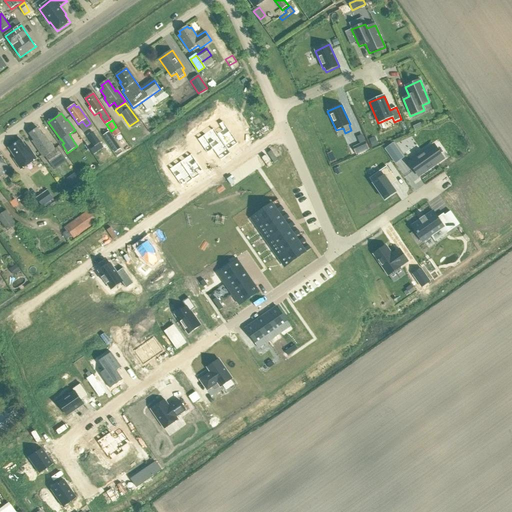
[(223,130),(217,134),(229,150),(238,144),(223,121),(219,124),(223,130)]
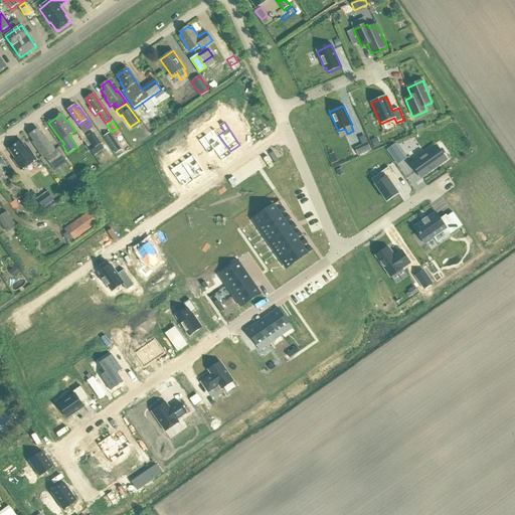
[(58,148),(55,150),(46,138),(45,139),(38,129),(30,135),(34,142),(33,143),(44,159),(45,158),(50,164),(63,155),(58,148)]
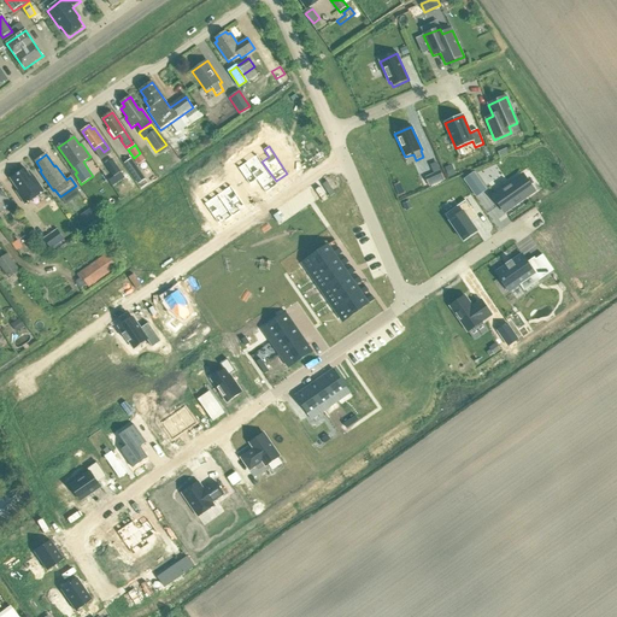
[(278,186),(276,181),(262,162),(258,156),(239,169),(250,186),(257,181),(266,194),(278,186)]
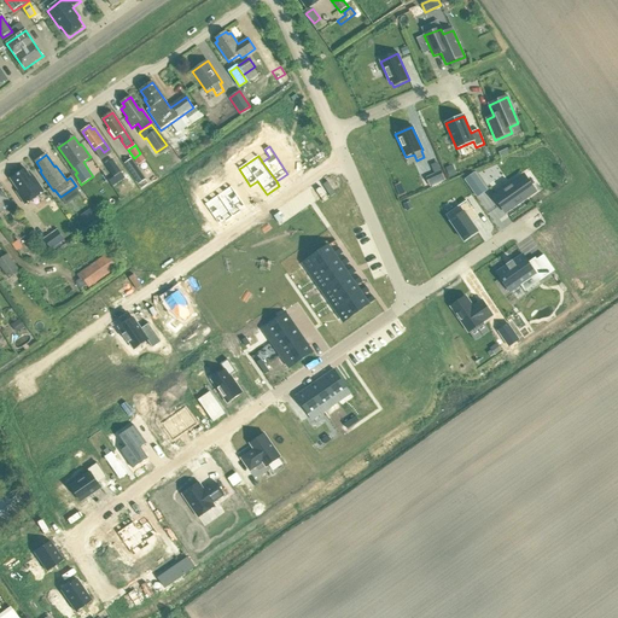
[(126,162),(139,184),(146,179),(132,158),(126,162)]
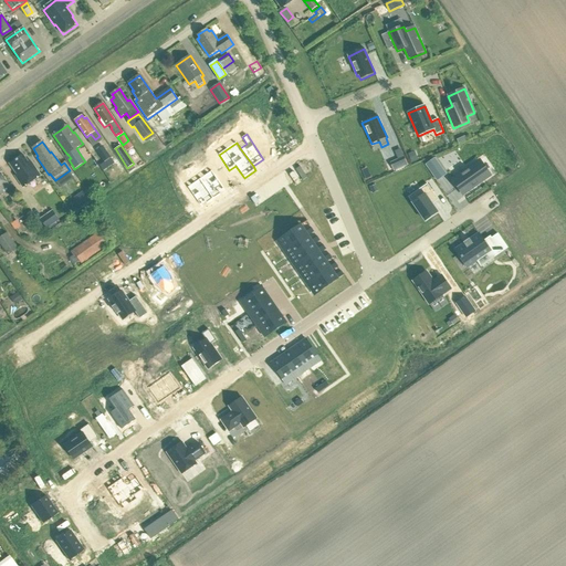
[(112,158),(104,147),(92,156),(104,173),(115,165),(111,158),(112,158)]
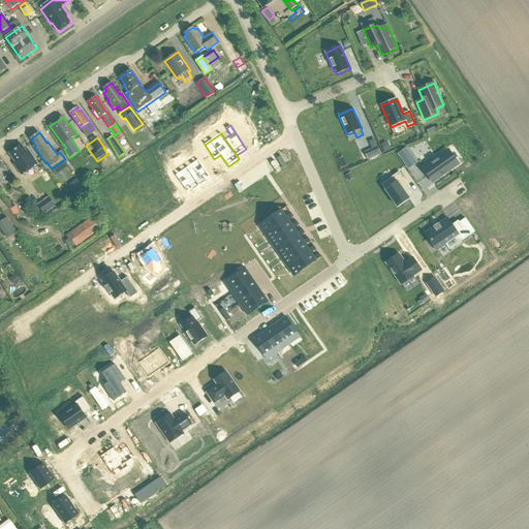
[(14,164),(22,175),(37,164),(28,151),(26,152),(22,145),(9,154),(17,163),(14,164)]
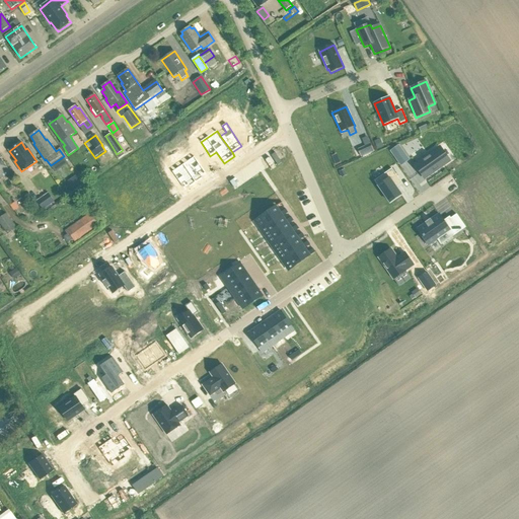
[(370,144),(358,150),(361,157),(374,151),(370,144)]
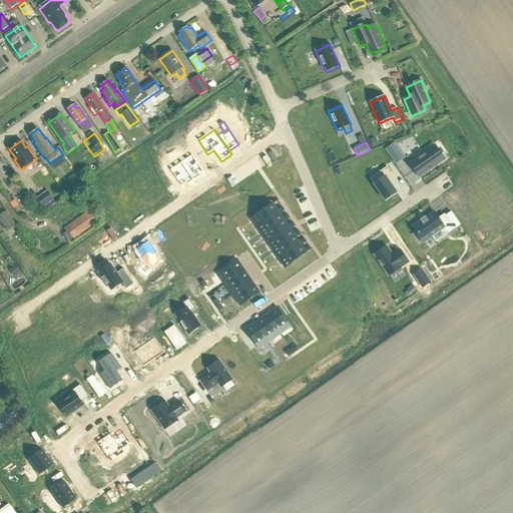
[(392,144),(386,149),(396,163),(403,159),(392,144)]
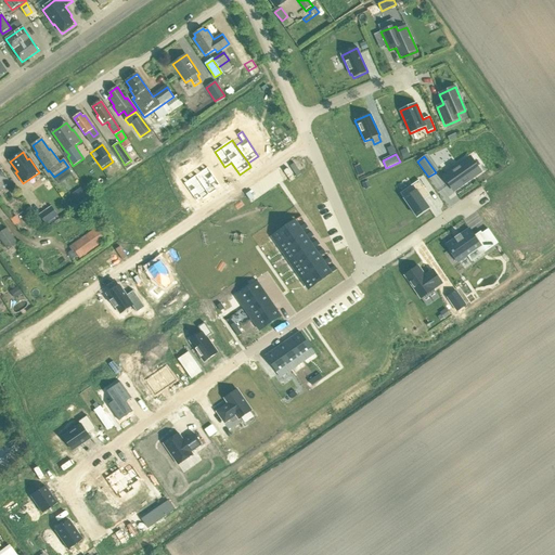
[(467,159),(443,176),(454,191),(477,175),(467,159)]
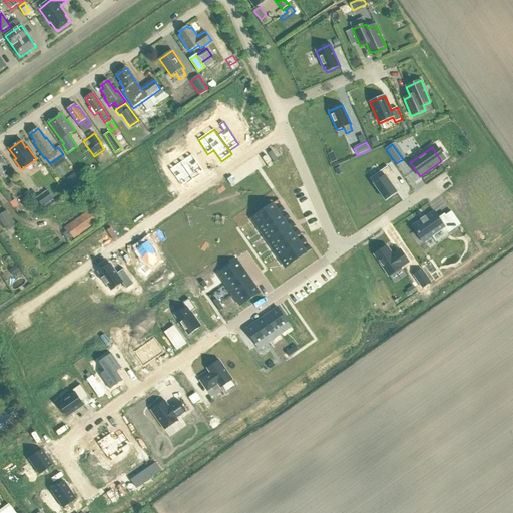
[(191,154),(181,162),(193,180),(199,175),(198,174),(203,171),(191,154)]
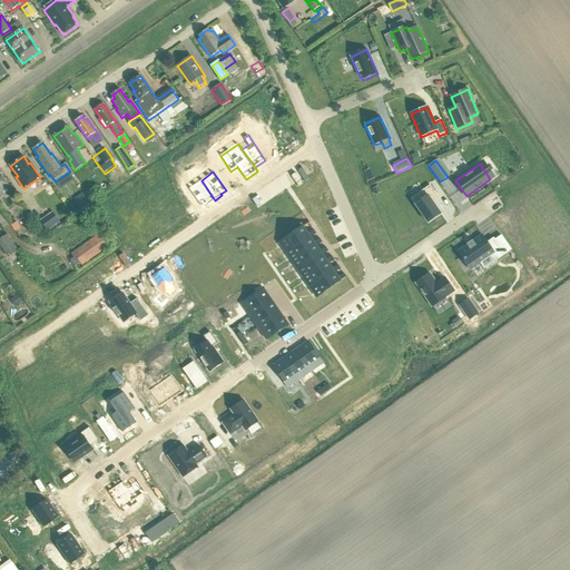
[(0,196),(8,190),(11,195),(16,192),(11,185),(9,186),(0,173),(0,196)]
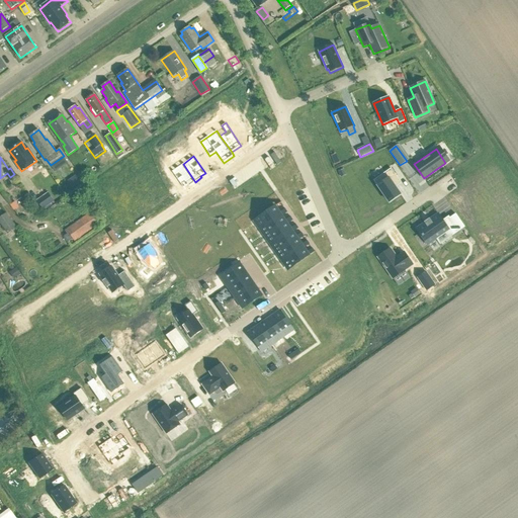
[(195,182),(183,164),(172,171),(183,188),(187,185),(188,186),(195,182)]
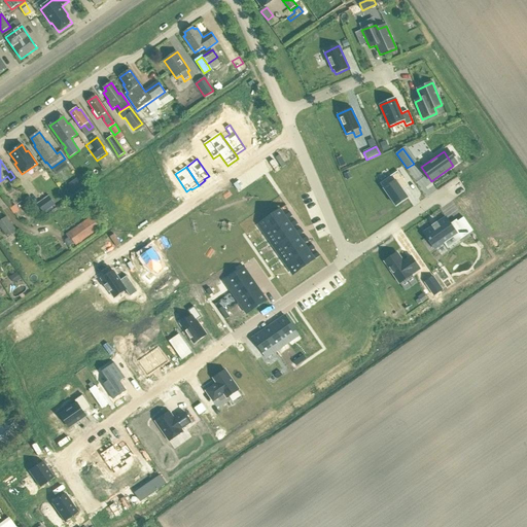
[(397,172),(381,183),(396,206),(408,198),(399,187),(406,183),(397,172)]
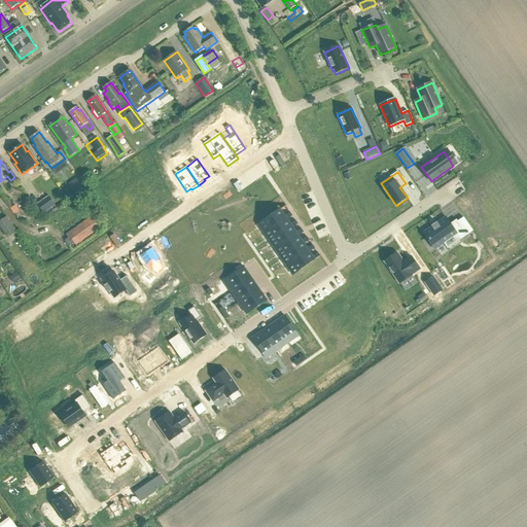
[(81,185),(77,180),(71,184),(75,189),(81,185)]
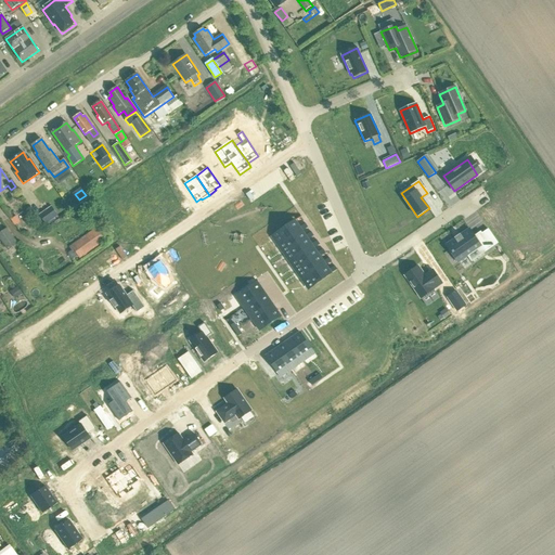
[(63,196),(68,204),(74,201),(68,193),(63,196)]
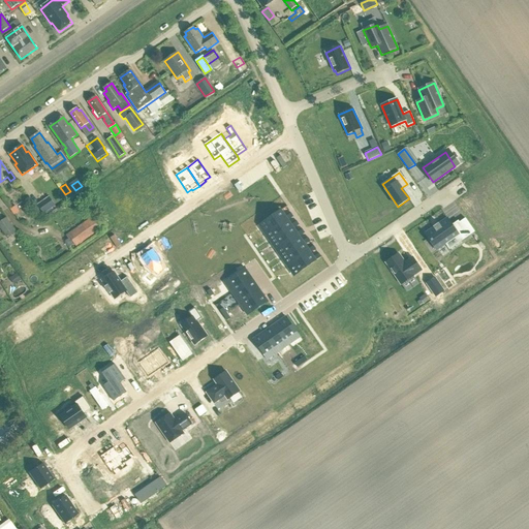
[(49,197),(37,205),(43,214),(55,206),(49,197)]
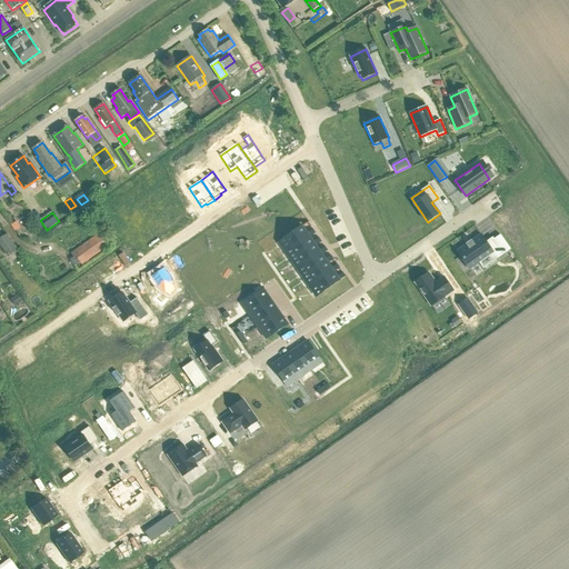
[(302,227),(279,242),(286,251),(308,236),(310,238),(316,233),(313,229),(307,233),(302,227)]
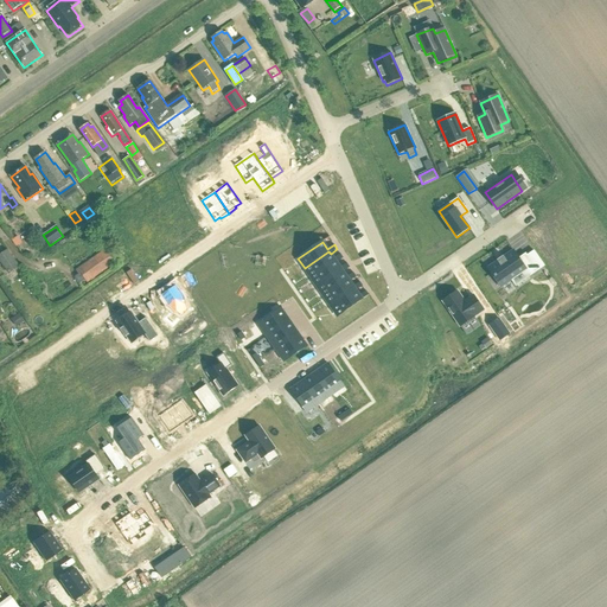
[(76,270),(85,283),(116,262),(107,249),(76,270)]
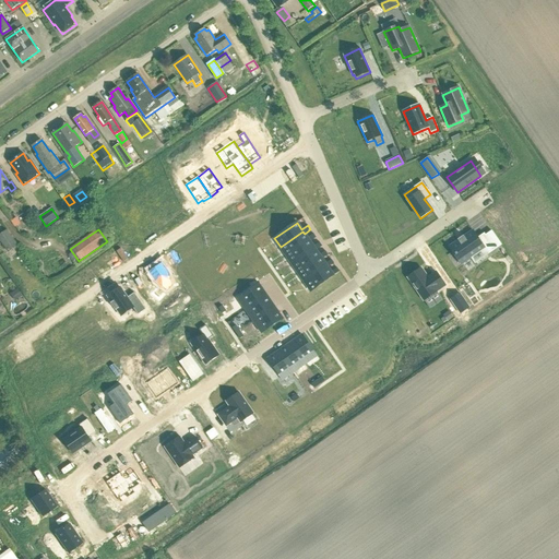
[(8,232),(0,236),(0,241),(9,254),(19,248),(8,232)]
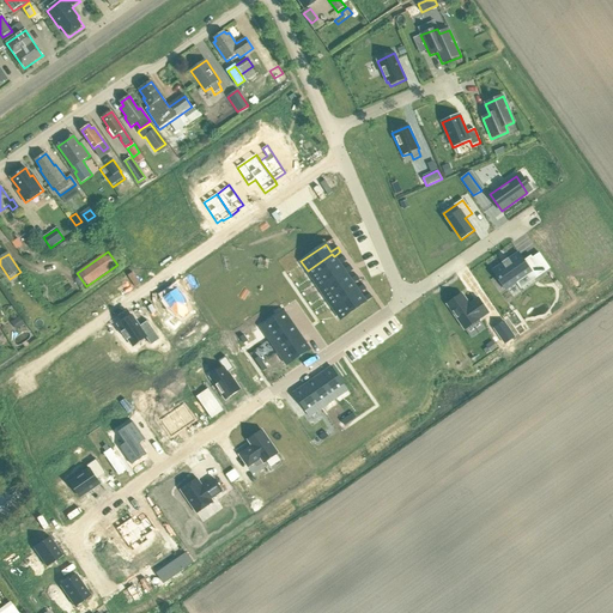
[(332,254),(308,271),(314,280),(339,263),(340,265),(347,261),(344,256),(338,261),(334,256),(332,254)]
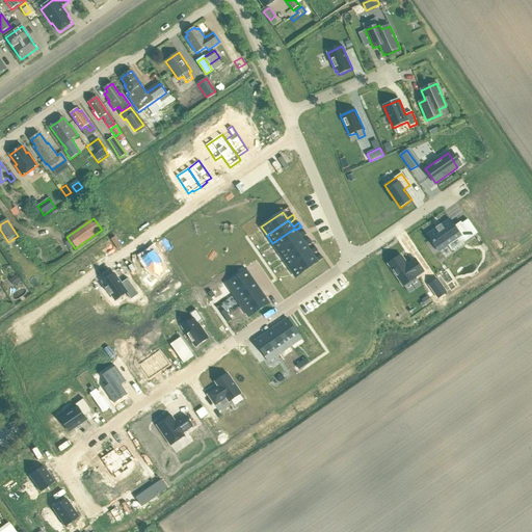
[(428,235),(439,251),(460,236),(464,242),(472,238),(460,222),(455,227),(450,220),(428,235)]
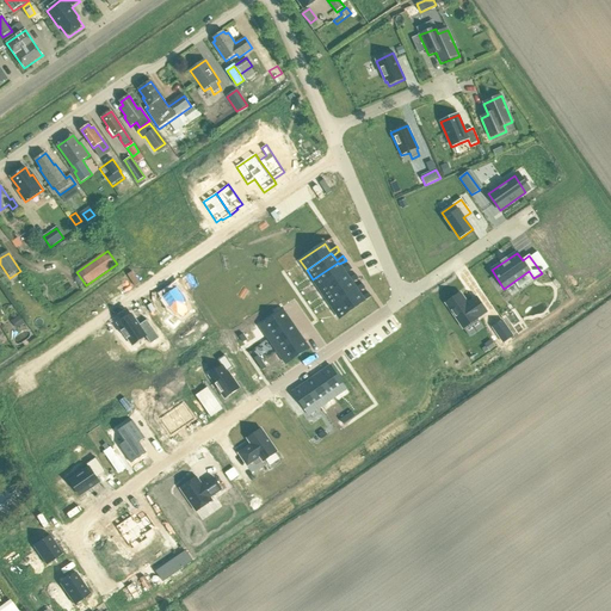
[(338,263),(313,279),(320,289),(344,272),(346,273),(352,270),(350,265),(343,270),(339,264),(338,263)]
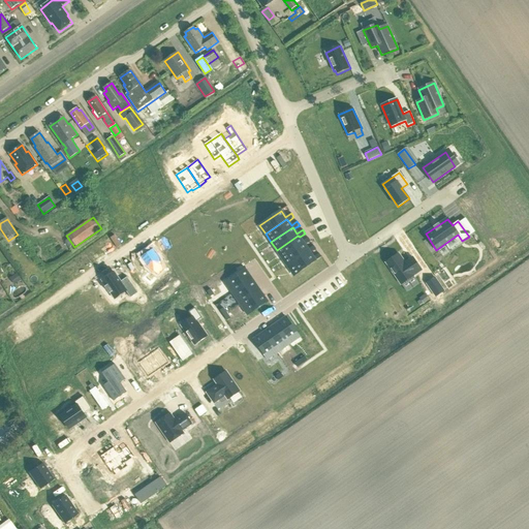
[(109,232),(76,250),(84,263),(116,246),(109,232)]
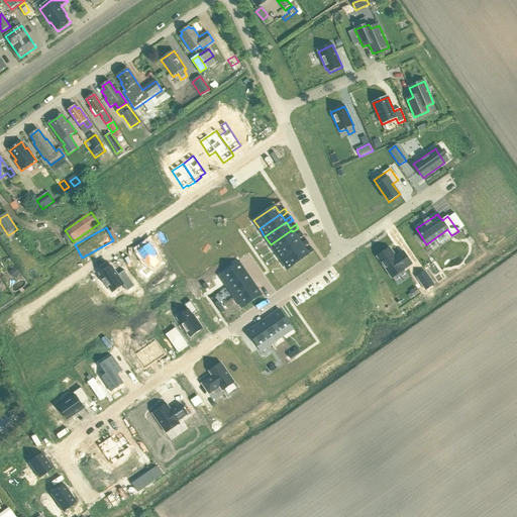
[(291,230),(271,244),(276,252),(297,237),(298,239),(303,235),(301,232),(296,236),(293,231),(291,230)]
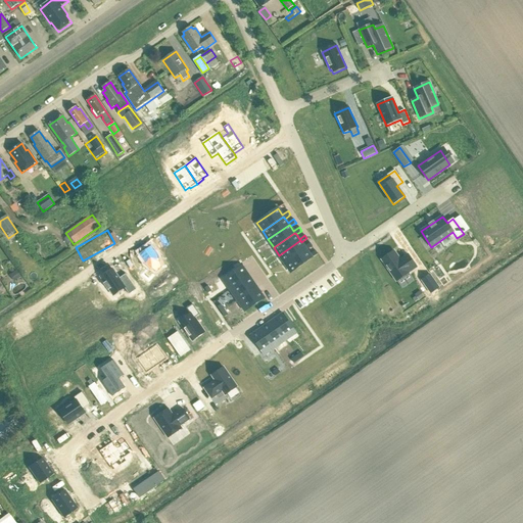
[(300,240),(279,255),(284,264),(305,248),(306,250),(313,246),(311,243),(304,247),(301,242),(300,240)]
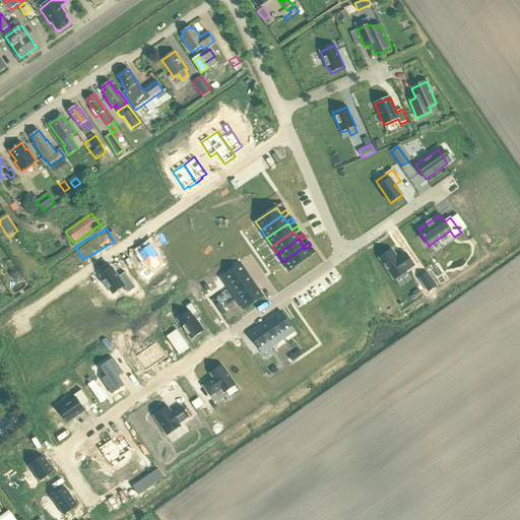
[(150,245),(138,253),(145,262),(148,265),(142,273),(148,278),(154,270),(160,266),(157,254),(150,245)]
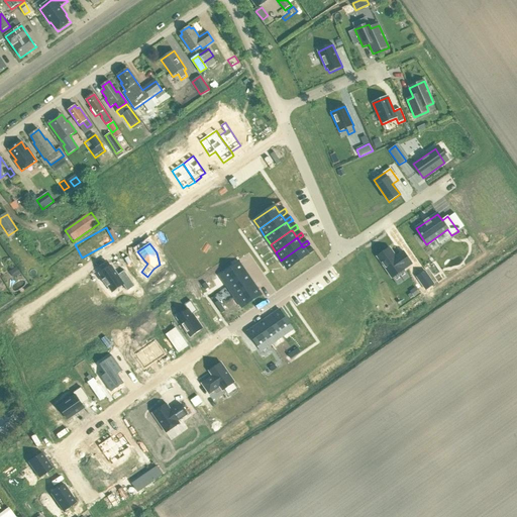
[(302,245),(281,261),(288,270),(309,255),(314,251),(312,248),(306,251),(303,247),(302,245)]
